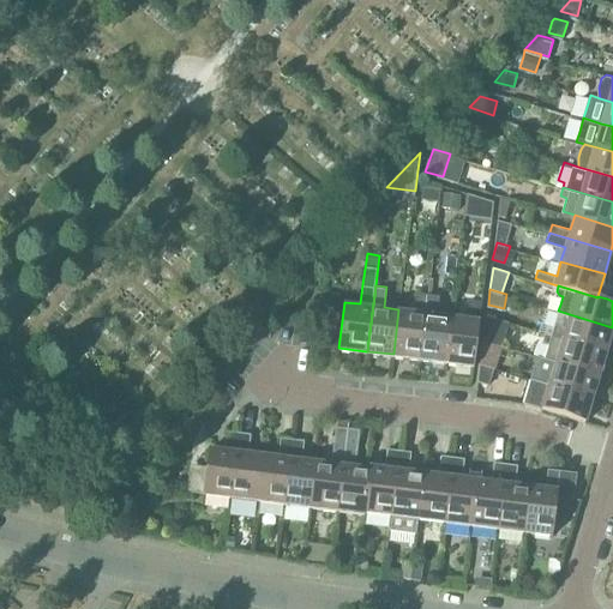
[(398,309),(394,354),(395,354),(420,357),(428,293),(416,290),(414,311),(400,309),(398,309)]
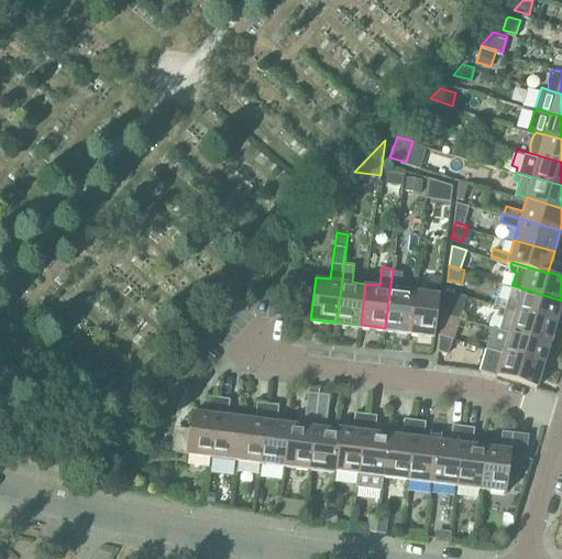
[(393,269),(385,328),(386,328),(409,331),(415,289),(400,288),(404,270),(393,269)]
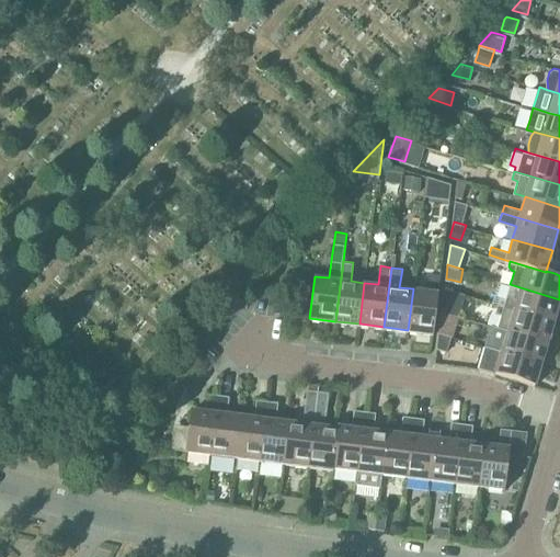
[(413,288),(408,330),(409,330),(433,333),(433,329),(436,307),(438,285),(441,273),(429,272),(426,291),(414,288),(413,288)]
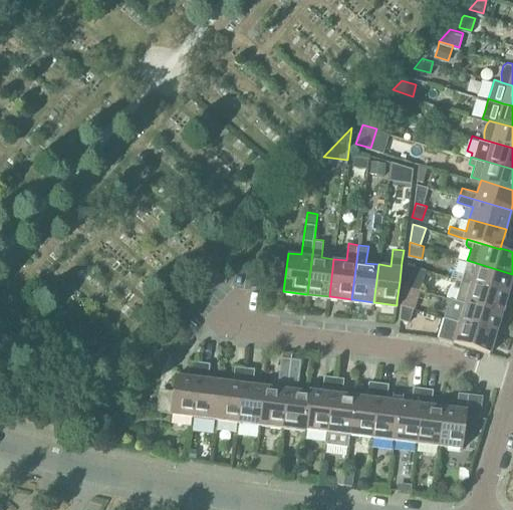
[(458,269),(456,277),(508,293),(512,278),(512,274),(467,260),(464,271),(458,269)]
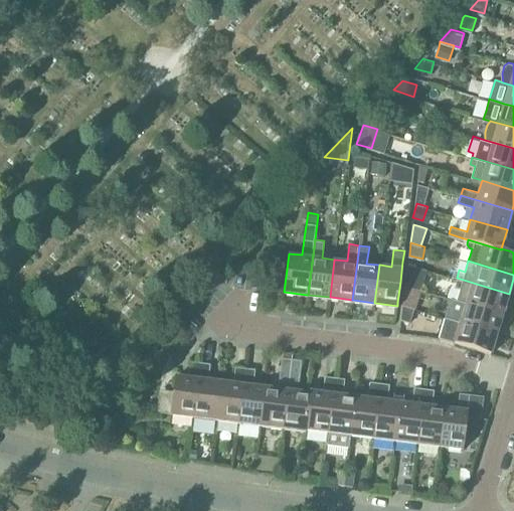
[(457,278),(455,286),(460,287),(457,299),(467,302),(503,313),(509,294),(457,278)]
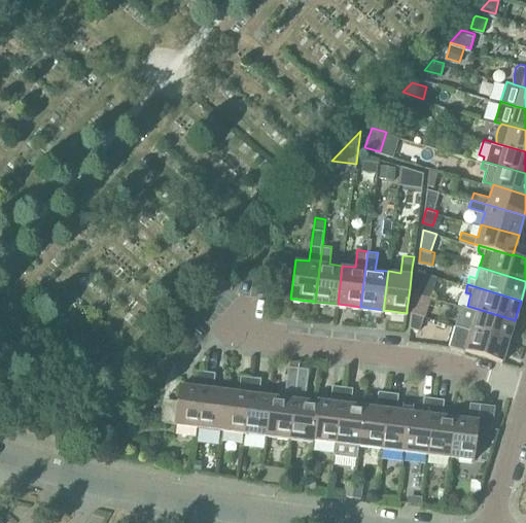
[(415,291),(413,311),(424,315),(426,315),(431,297),(415,291)]
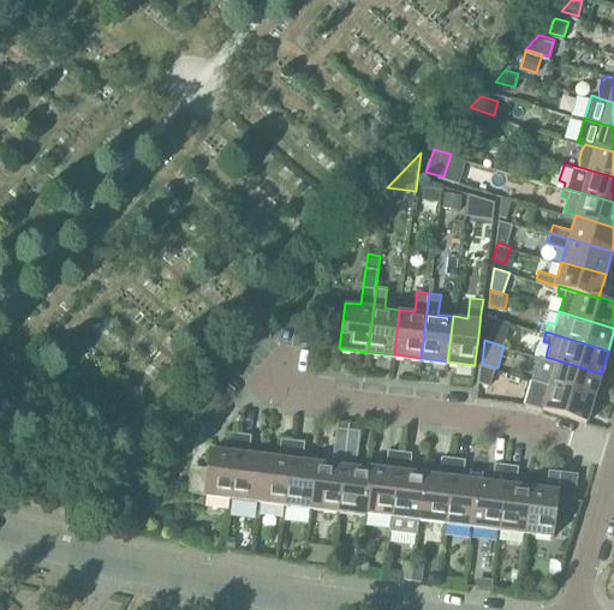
[(535,369),(532,378),(594,396),(601,374),(558,360),(546,357),(538,354),(535,369)]
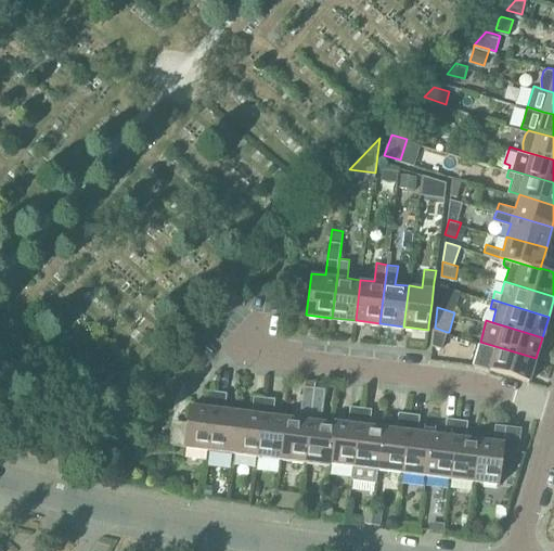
[(435,328),(433,343),(442,346),(447,332),(435,328)]
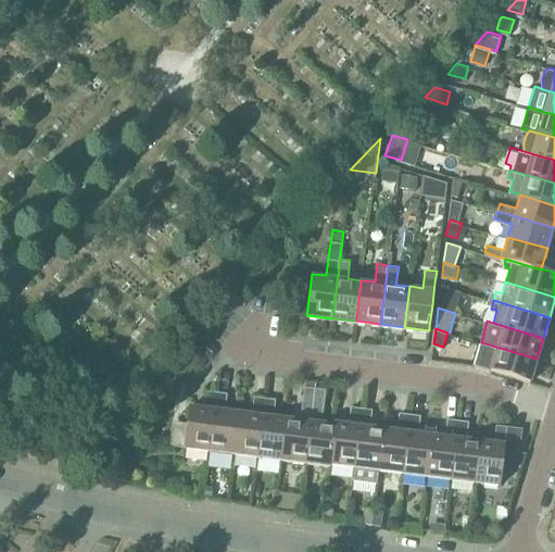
[(478,350),(475,363),(491,368),(530,380),(537,359),(481,342),(478,350)]
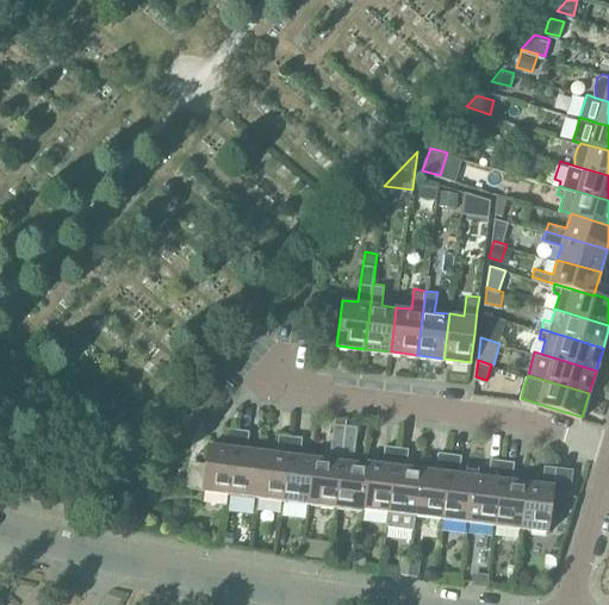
[(315,457),(310,501),(310,503),(336,505),(347,423),(334,422),(329,459),(316,457),(315,457)]
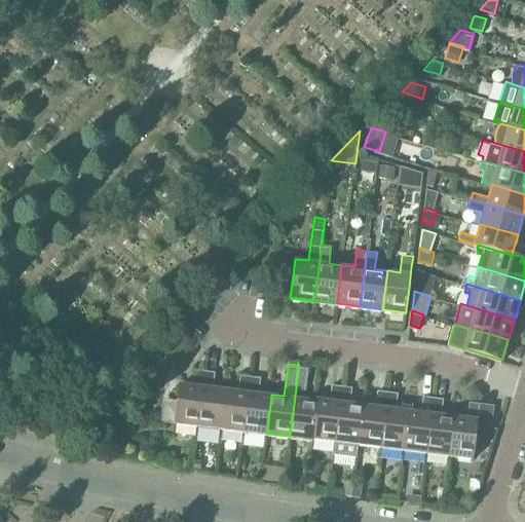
[(299,365),(290,436),(313,439),(313,437),(317,400),(304,399),(308,367),(299,365)]
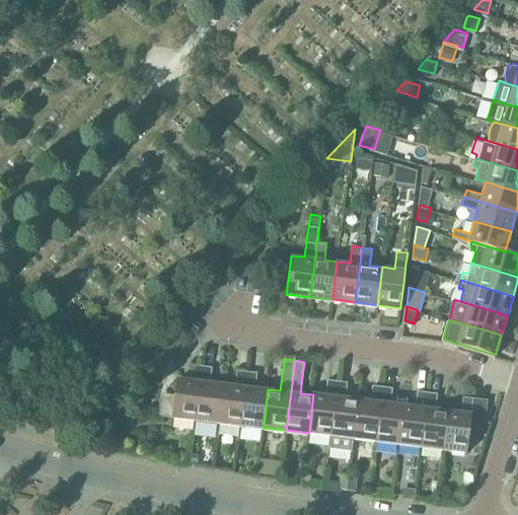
[(158,390),(155,414),(172,416),(196,419),(203,364),(193,362),(191,379),(177,377),(175,392),(158,390)]
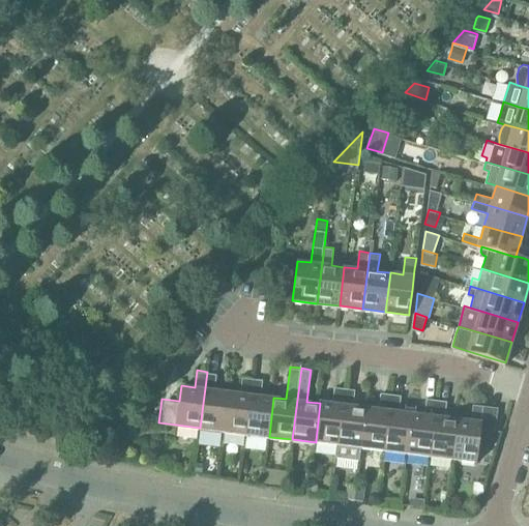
[(207,372),(200,428),(223,431),(228,391),(214,390),(217,373),(207,372)]
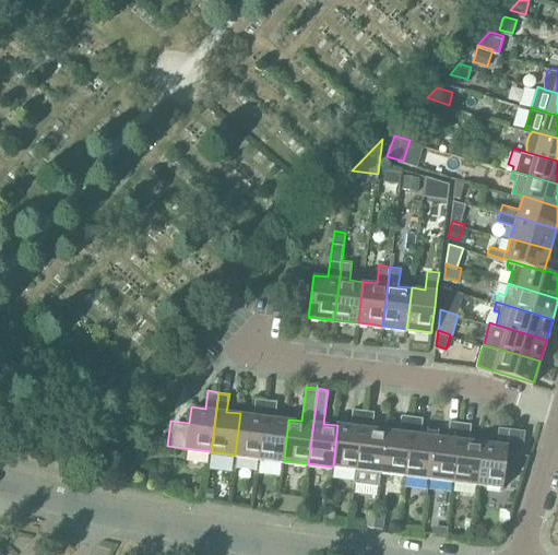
[(240,413),(235,455),(236,455),(259,458),(266,398),(256,397),(253,415),(241,413),(240,413)]
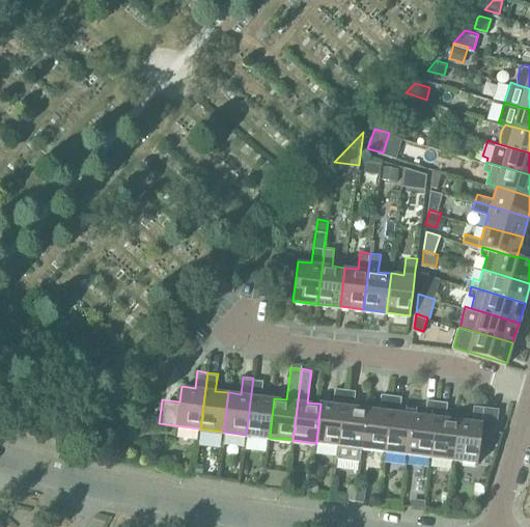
[(253,378),(246,435),(247,435),(270,437),(274,398),(261,396),(263,379),(253,378)]
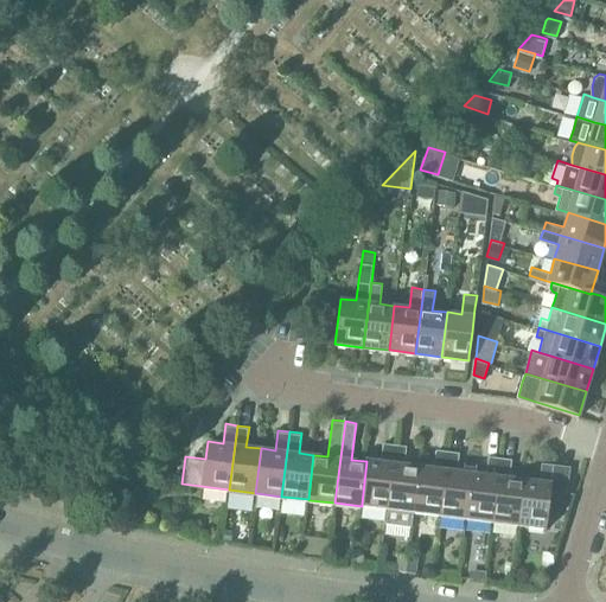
[(367,461),(362,504),(387,507),(388,507),(396,443),(395,443),(383,441),(381,461),(367,460),(367,461)]
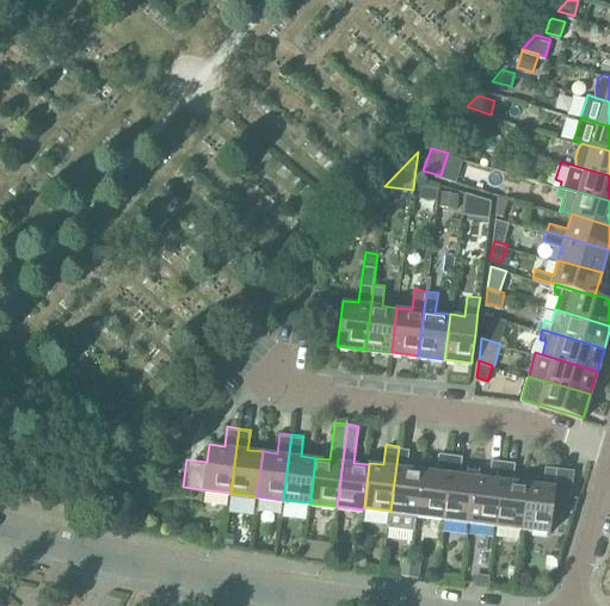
[(390,511),(389,527),(416,531),(418,514),(423,469),(421,469),(407,468),(410,447),(399,446),(390,511)]
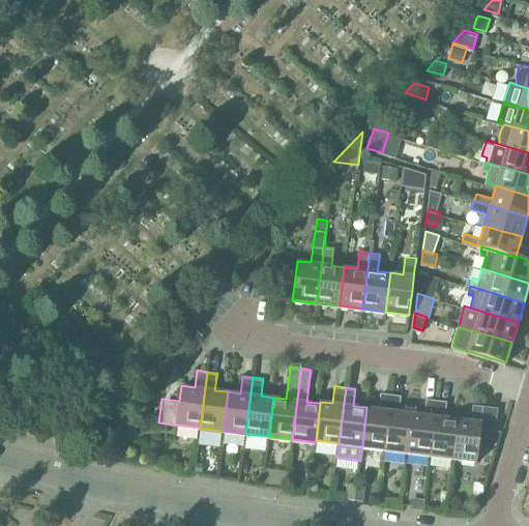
[(366,407),(362,446),(384,449),(390,392),(380,391),(378,409),(366,407)]
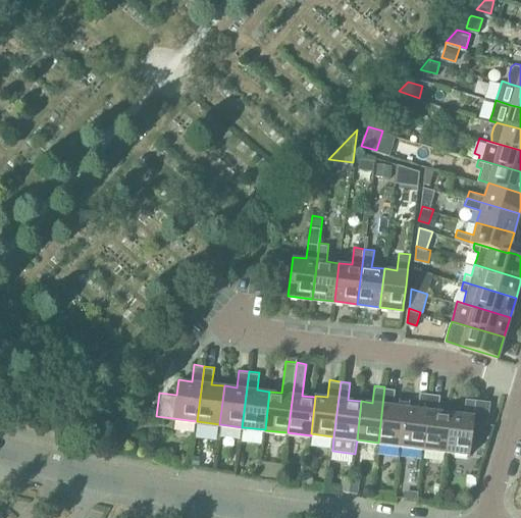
[(384,386),(378,443),(379,443),(401,445),(406,407),(393,405),(395,387),(384,386)]
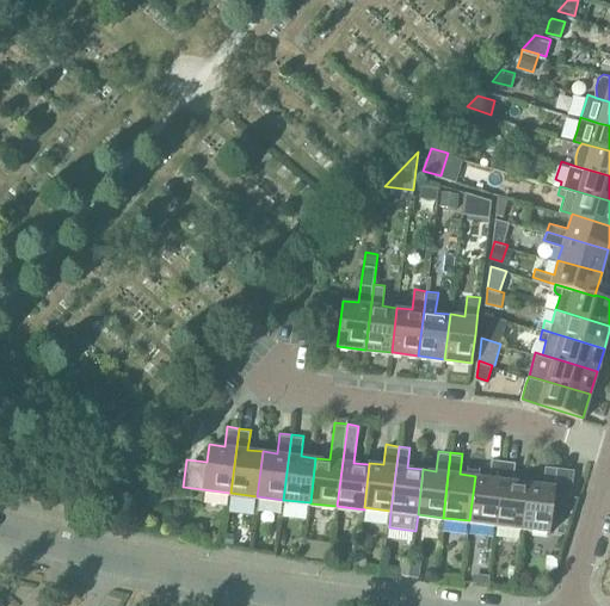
[(475,476),(469,520),(469,521),(495,524),(504,459),(492,458),(490,477),(475,476)]
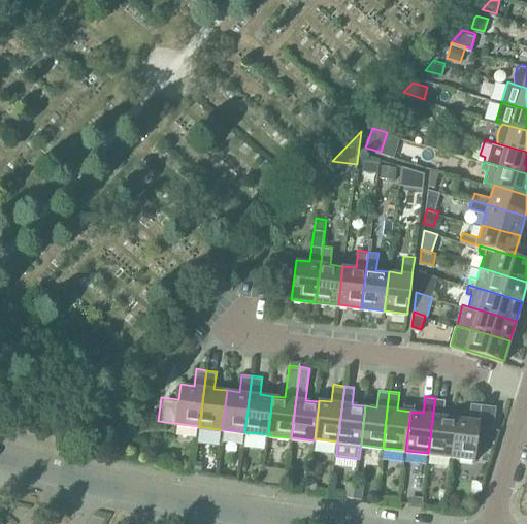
[(435,397),(428,453),(429,453),(451,456),(456,417),(443,416),(446,398),(435,397)]
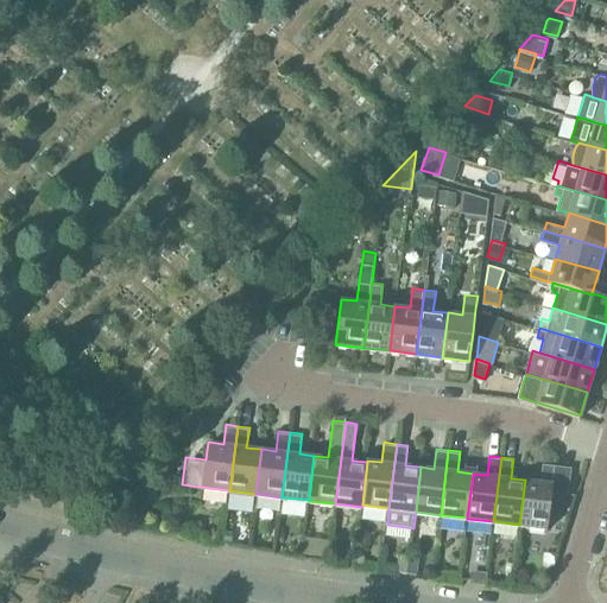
[(525,480),(519,525),(547,528),(555,463),(543,462),(541,482),(525,480)]
